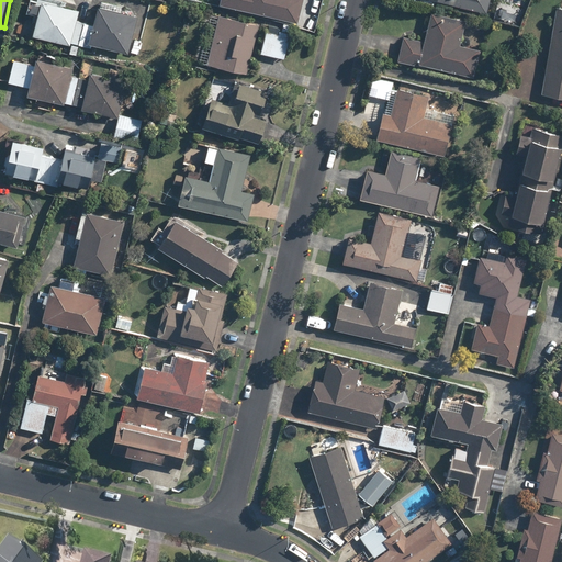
[(33,15),(29,36),(89,49),(90,46),(137,56),(142,34),(132,32),(135,17),(96,8),(92,26),(75,23),(78,10),(65,8),(66,2),(57,0),(40,0),(40,2),(30,0),(26,0),(23,13),(33,15)]
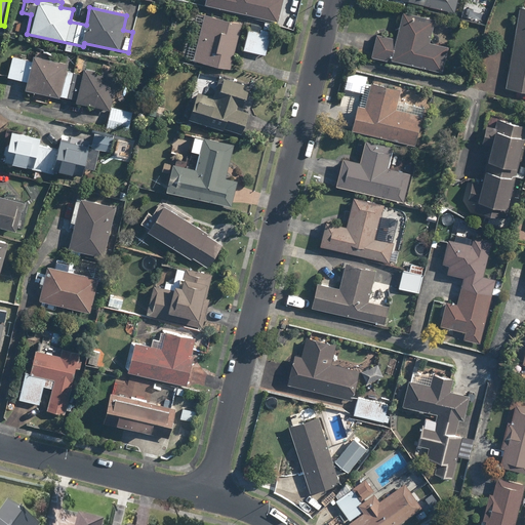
[(204,0),(203,6),(277,22),(280,0),(204,0)]
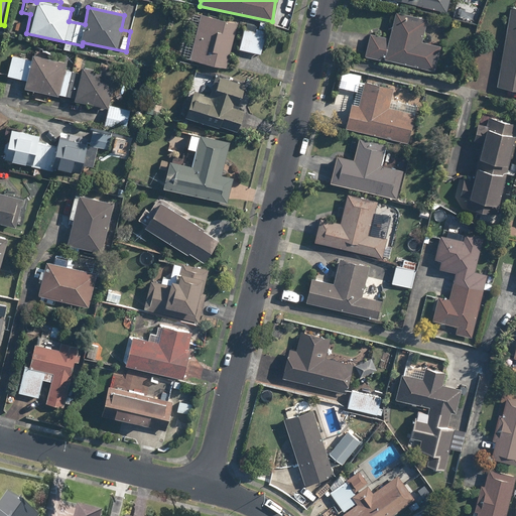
[(448,0),(392,0),(445,12),(448,0)]
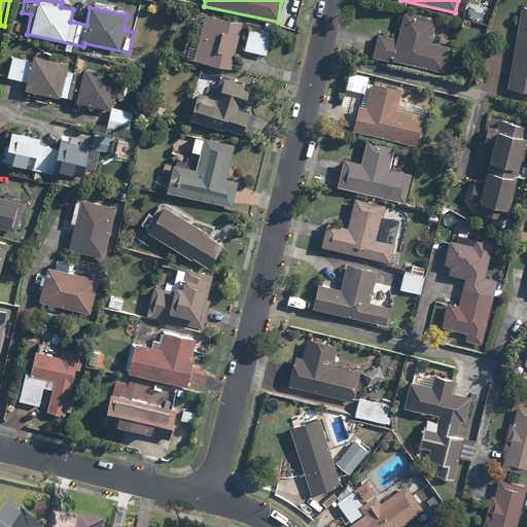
[(526,91),(526,7),(520,7),(506,88),(526,91)]
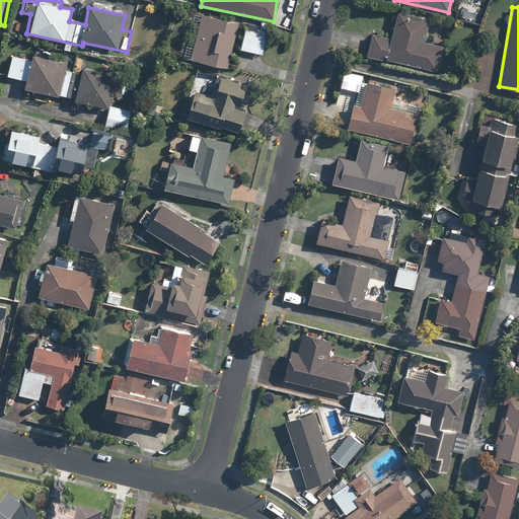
[(395,10),(390,34),(371,29),(365,57),(437,72),(443,46),(424,42),(429,17),(395,10)]
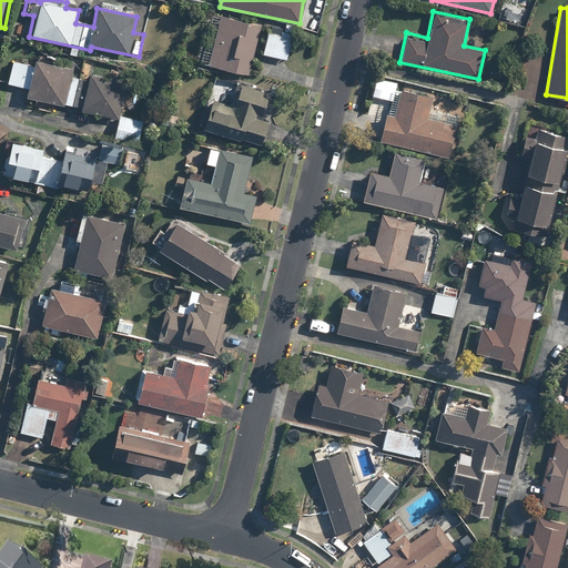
[(261,24),(219,14),(206,64),(249,74),(261,24)]
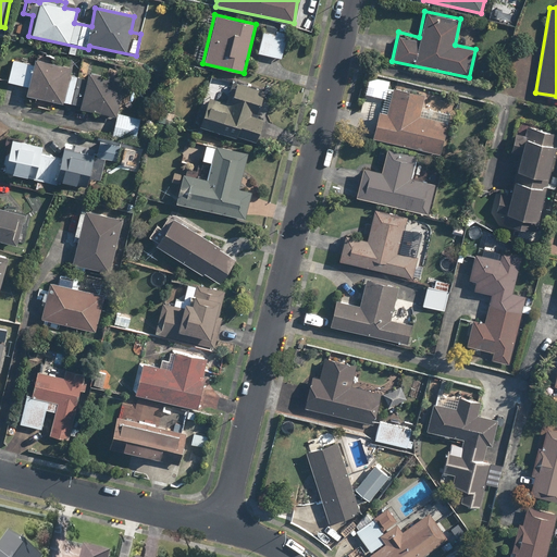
[(277,31),(260,27),(256,54),(281,60),(287,25),(279,24),(277,31)]
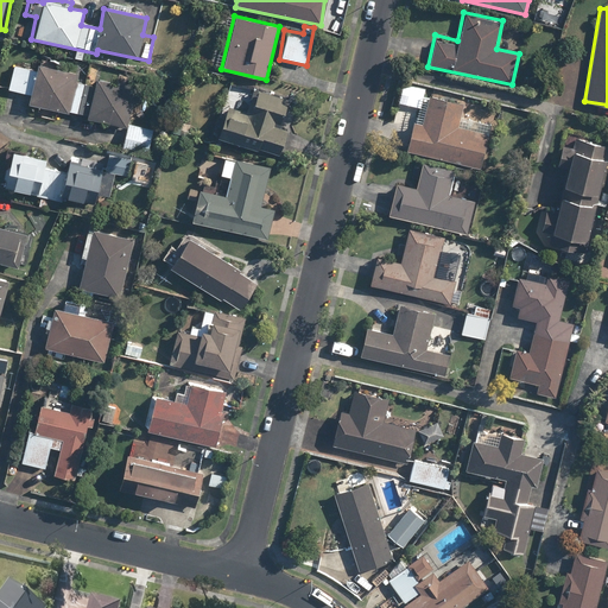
[(7,89),(29,94),(26,103),(126,127),(121,150),(146,156),(153,128),(127,122),(135,87),(95,77),(94,86),(76,81),(77,73),(36,63),(33,70),(13,65),(7,89)]
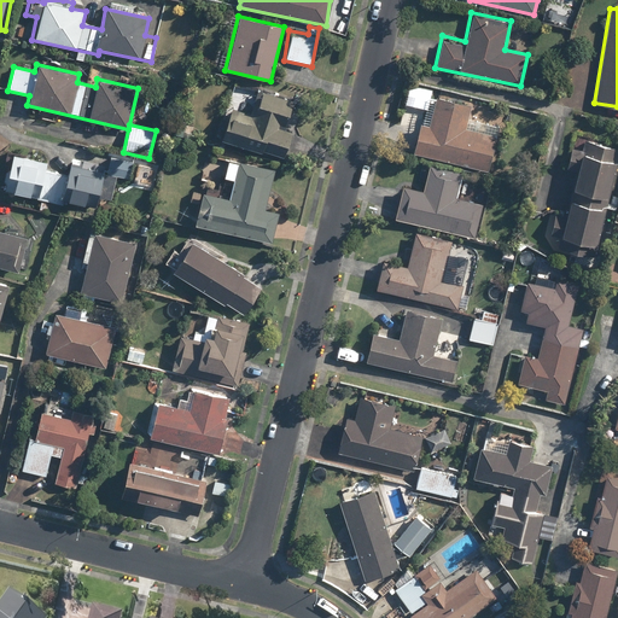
[(406,132),(413,134),(408,153),(488,172),(499,126),(468,118),(471,105),(429,95),(431,89),(408,85),(403,104),(419,108),(415,122),(408,121),(406,132)]
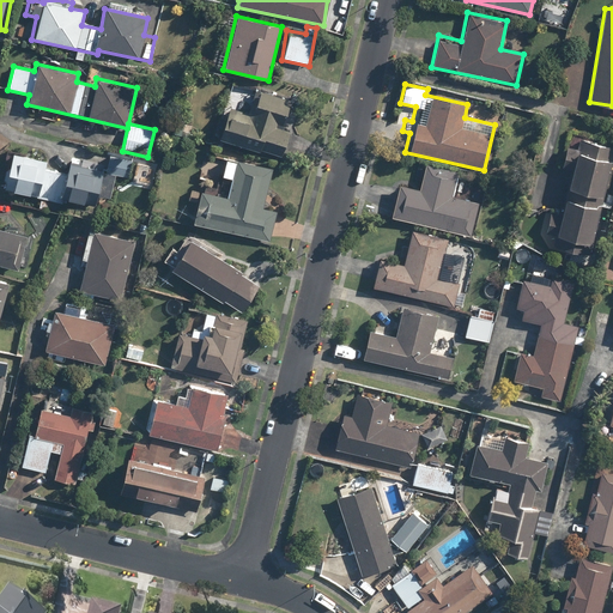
[(254,87),(246,116),(226,110),(218,138),(280,157),(289,129),(283,127),(291,99),(254,87)]
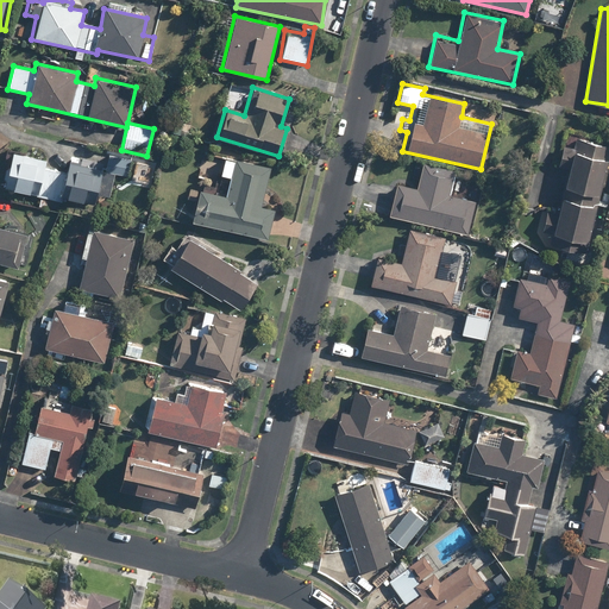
[(608,144),(575,137),(572,148),(562,144),(556,165),(566,169),(557,212),(546,209),(540,231),(551,233),(548,243),(548,245),(582,253),(585,255),(608,154),(608,144)]
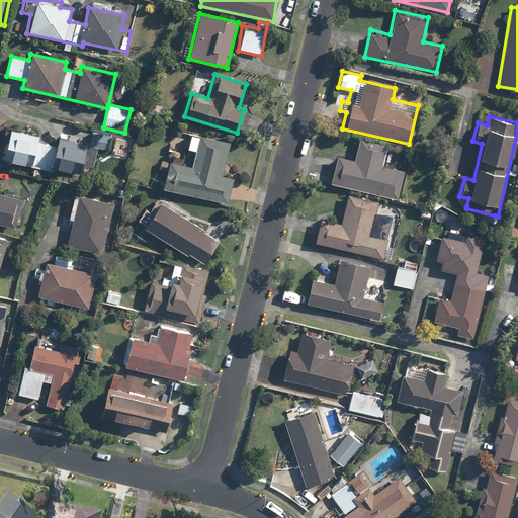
[(54,146),(37,142),(39,135),(9,128),(2,160),(54,171),(55,168),(91,176),(97,148),(89,146),(56,139),(54,146)]
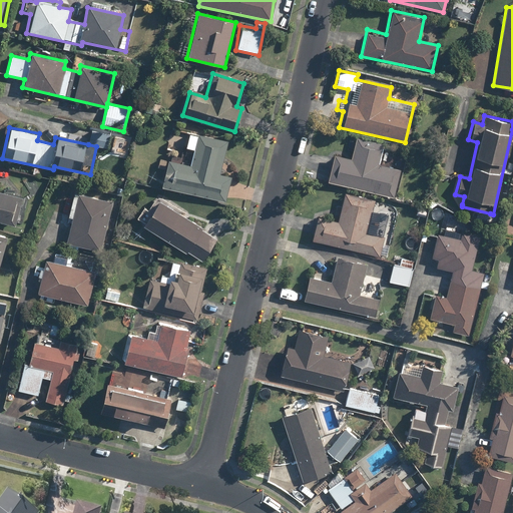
[(193,149),(189,167),(166,162),(160,187),(225,201),(231,176),(220,174),(227,140),(173,128),(168,149),(182,152),(183,147),(193,149)]
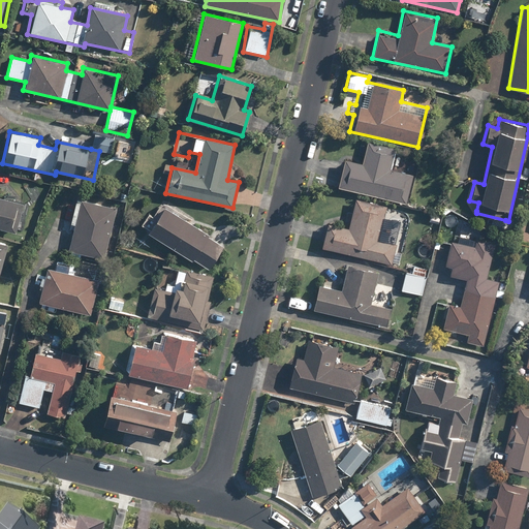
[(91,149),(99,151),(110,153),(113,138),(94,134),(91,149)]
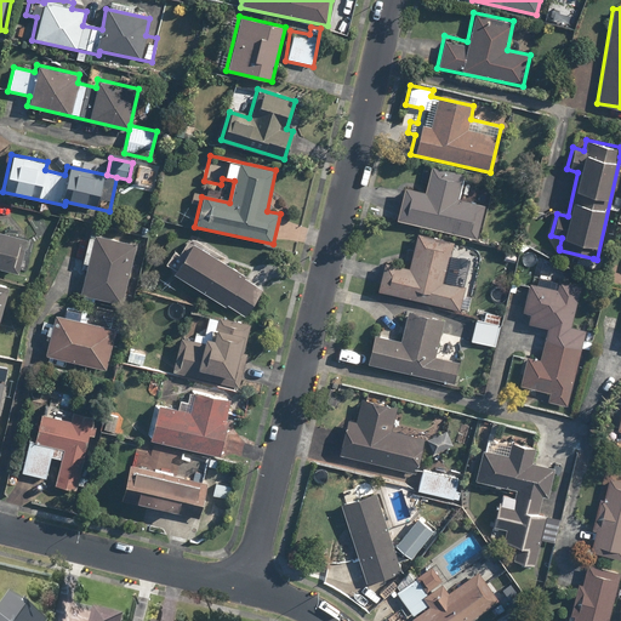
[(429,166),(422,192),(404,187),(396,220),(476,239),(484,206),(457,200),(463,174),(429,166)]
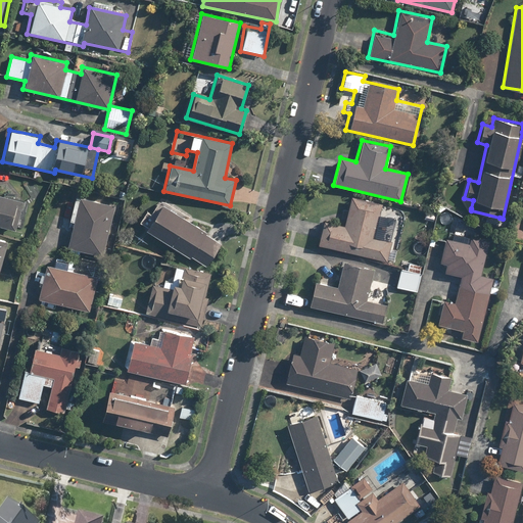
[(0,194),(0,226),(14,230),(22,200),(0,194)]
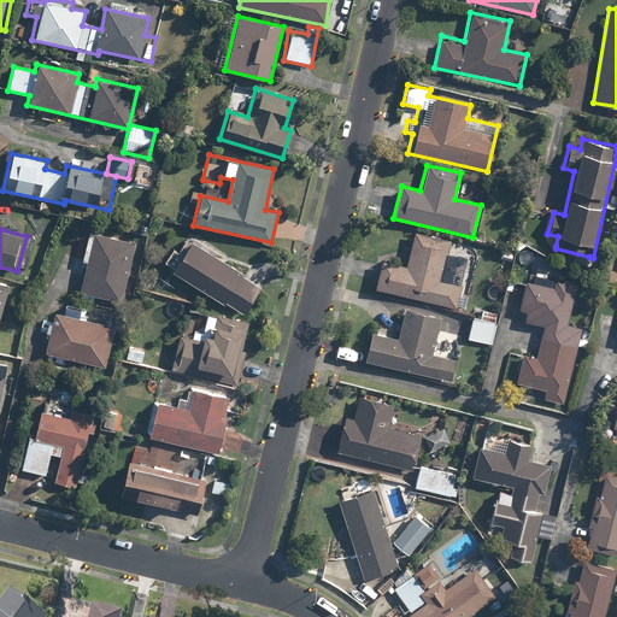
[(413,230),(405,265),(378,259),(372,289),(456,309),(462,283),(440,278),(450,239),(413,230)]
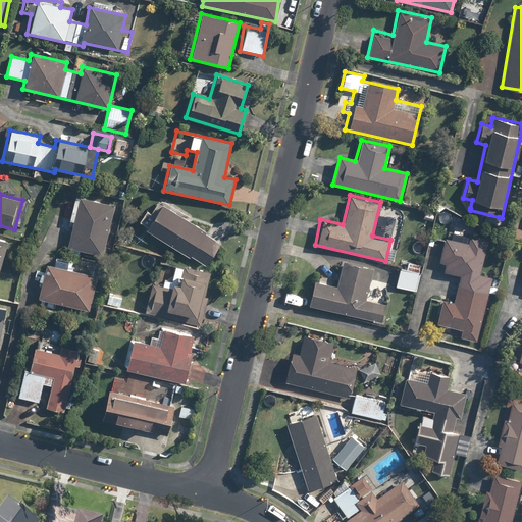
[(102,255),(113,205),(79,197),(67,247),(102,255)]
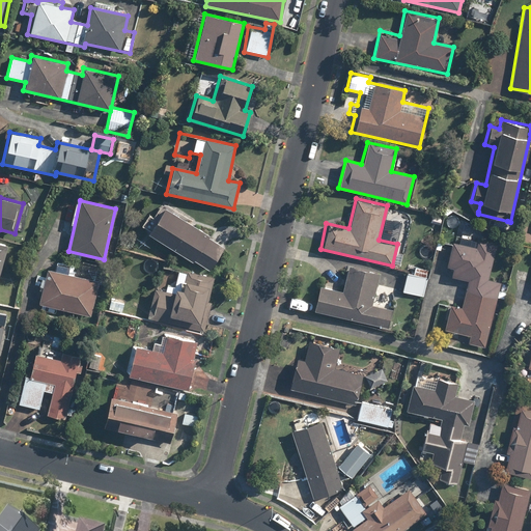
[(141,225),(148,230),(146,233),(207,273),(224,246),(159,204),(150,217),(147,215),(141,225)]
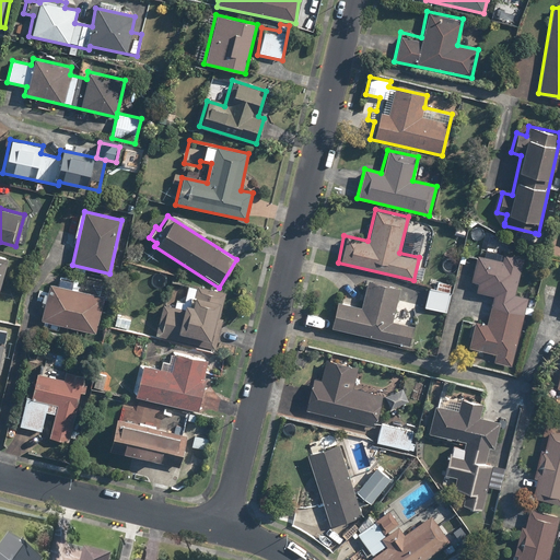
[(469,350),(494,356),(493,362),(511,366),(526,298),(515,295),(524,258),(503,254),(502,260),(493,258),(496,253),(476,248),(469,281),(477,283),(476,289),(493,293),(486,323),(476,321),(469,350)]
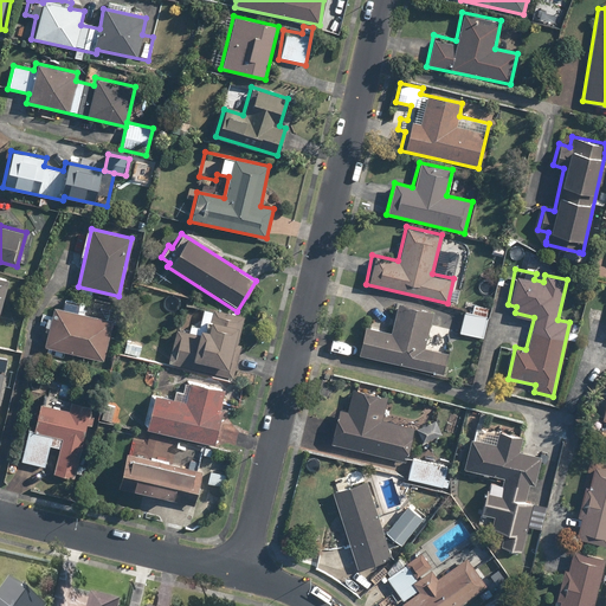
[(62,297),(59,309),(53,307),(44,347),(102,361),(111,321),(84,315),(86,303),(62,297)]
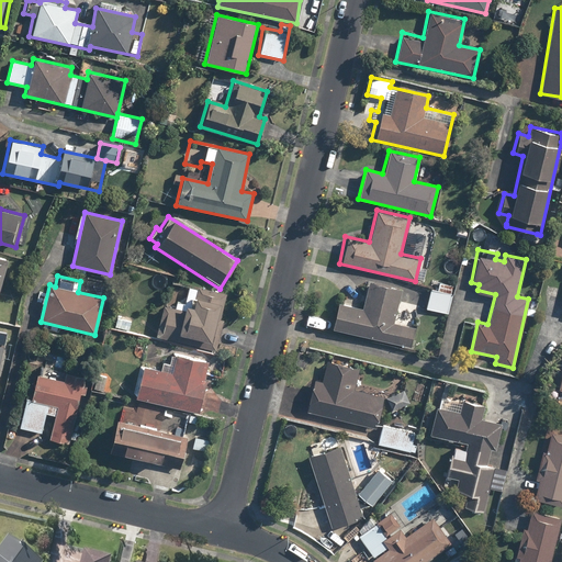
[(414,327),(394,323),(401,289),(368,281),(361,308),(336,303),(330,329),(409,347),(414,327)]
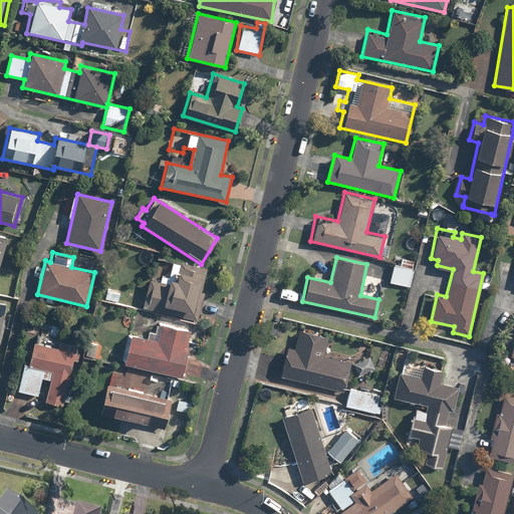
[(401,258),(399,266),(414,269),(416,261),(401,258)]
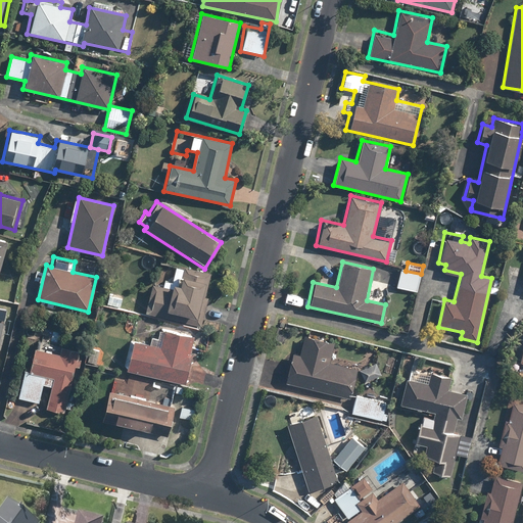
[(210,274),(176,266),(171,287),(151,283),(144,314),(199,327),(210,274)]
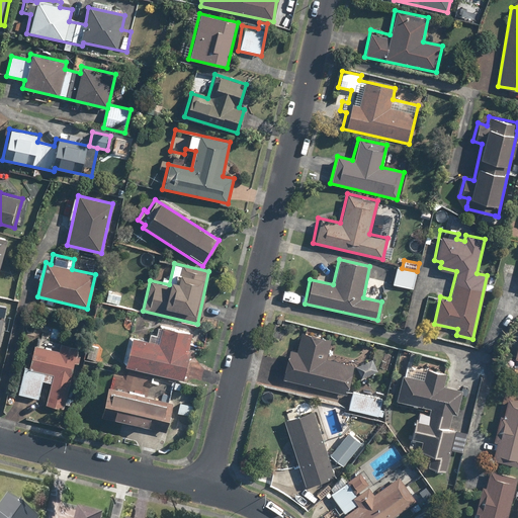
[(396,267),(392,284),(414,289),(417,271),(402,268),(396,267)]
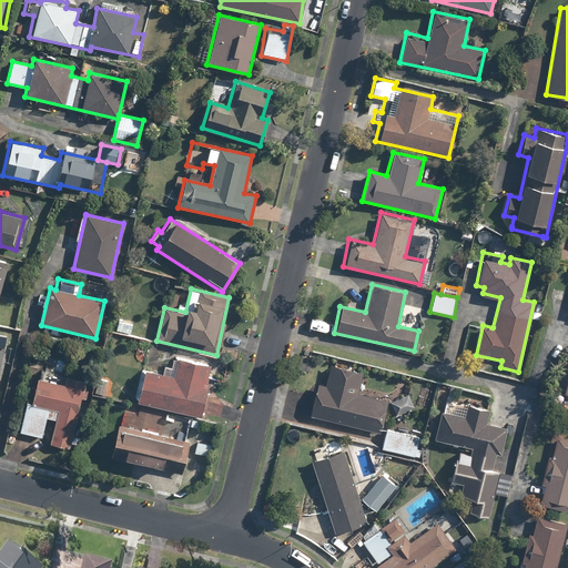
[(118,317),(114,331),(131,334),(133,320),(118,317)]
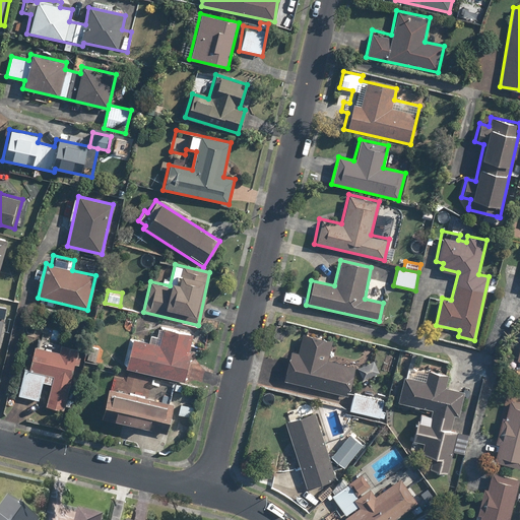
[(129,338),(123,369),(185,381),(191,351),(188,351),(192,335),(160,328),(157,343),(129,338)]
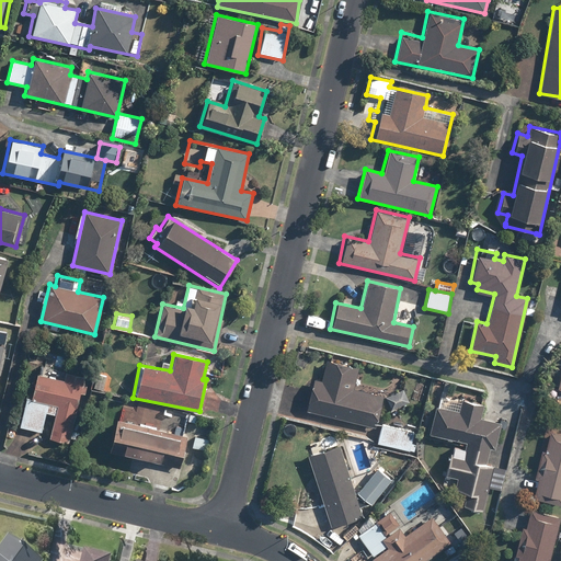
[(325,358),(320,379),(312,377),(305,410),(376,427),(382,397),(384,395),(352,387),(357,366),(325,358)]
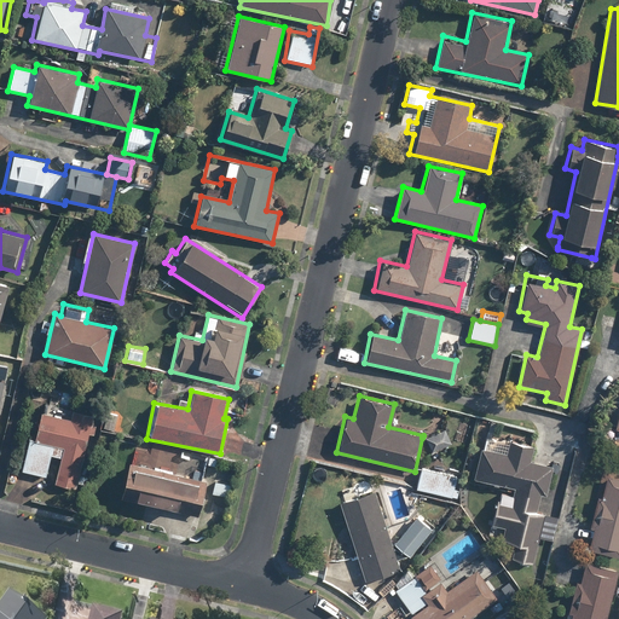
[(50,456),(59,457),(55,484),(77,489),(92,415),(69,411),(67,418),(38,412),(33,439),(27,438),(21,473),(45,478),(50,456)]
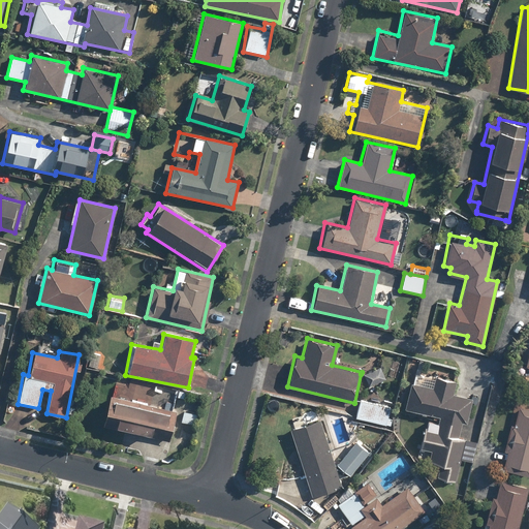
[(380,367),(361,374),(366,386),(385,379),(380,367)]
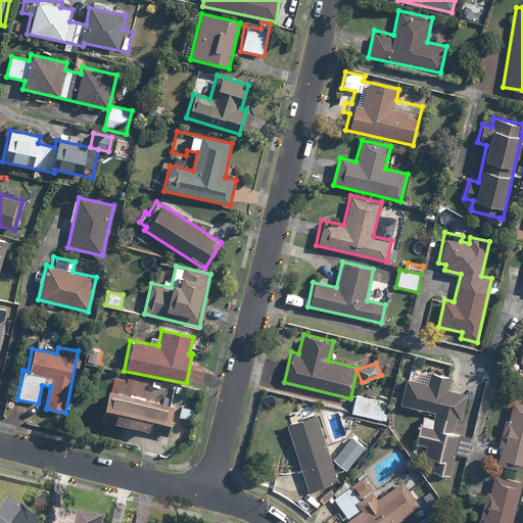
[(396,402),(424,409),(414,455),(435,460),(432,475),(450,479),(461,434),(453,432),(457,417),(462,418),(467,394),(448,390),(452,377),(429,372),(426,385),(401,379),(396,402)]
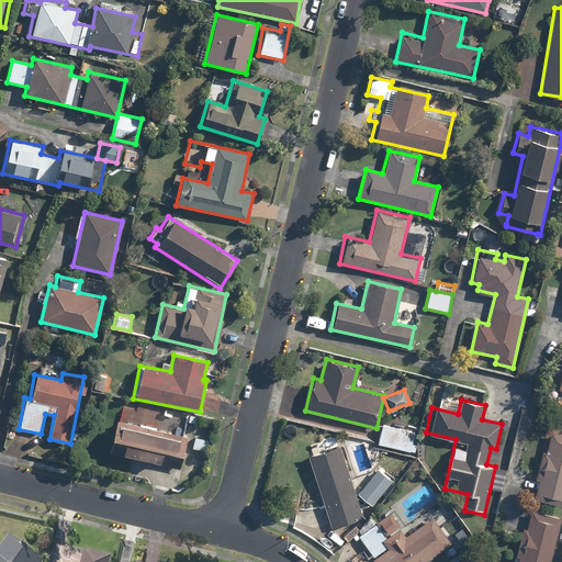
[(187,437),(115,419),(108,452),(179,470),(187,437)]
